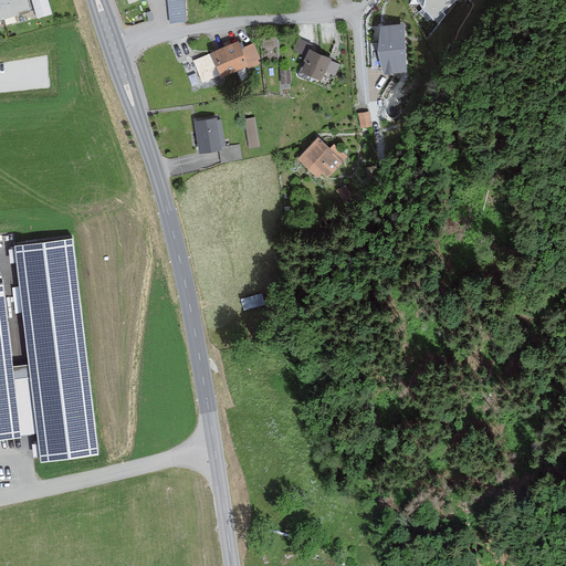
[(0,0),(0,13),(29,6),(27,0),(0,0)]
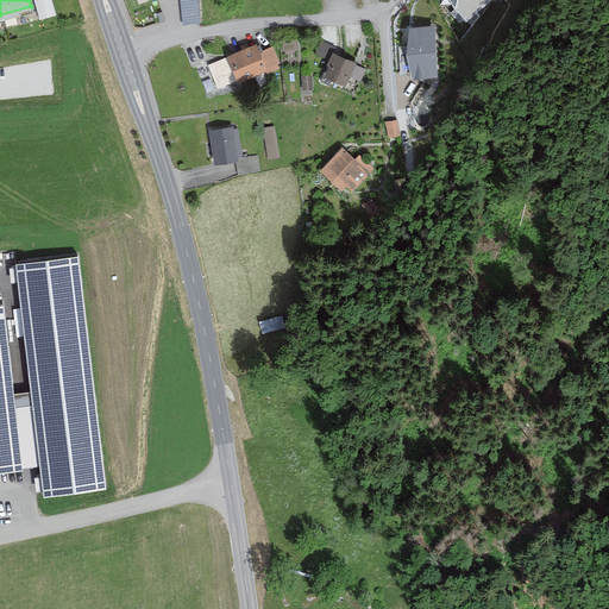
[(36,0),(42,17),(56,13),(52,0),(36,0)]
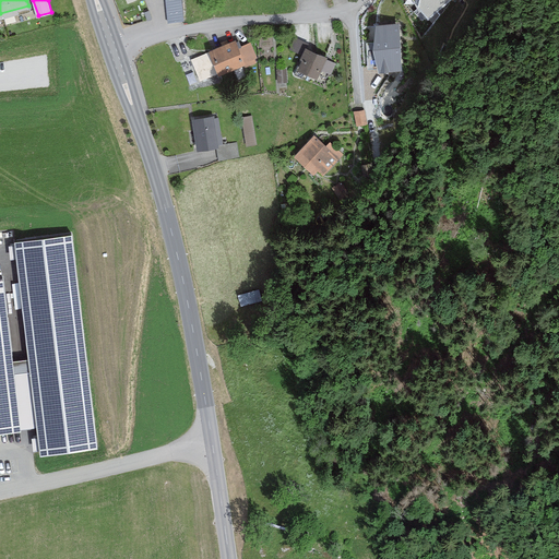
[(166,0),(167,22),(183,21),(182,0),(166,0)]
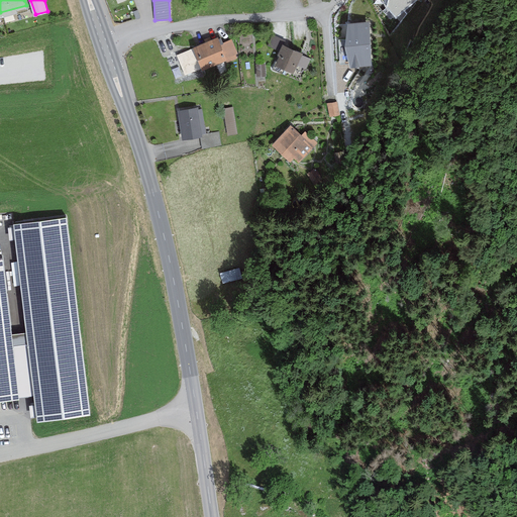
[(387,0),(387,1),(396,13),(413,0),(387,0)]
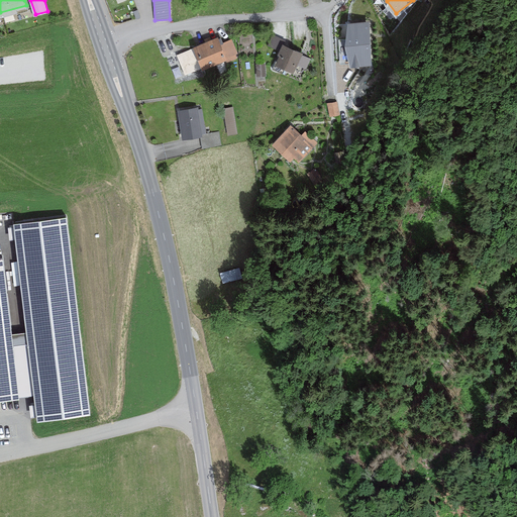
[(369,20),(349,19),(345,39),(350,61),(370,62),(369,20)]
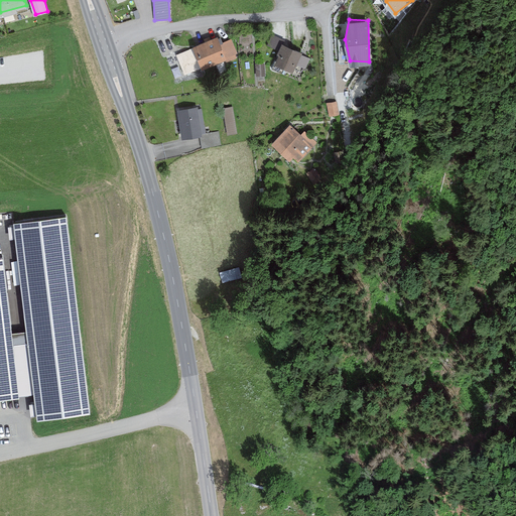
[(293,74),(301,52),(282,44),(284,40),(271,35),(266,46),(279,52),(274,66),(293,74)]
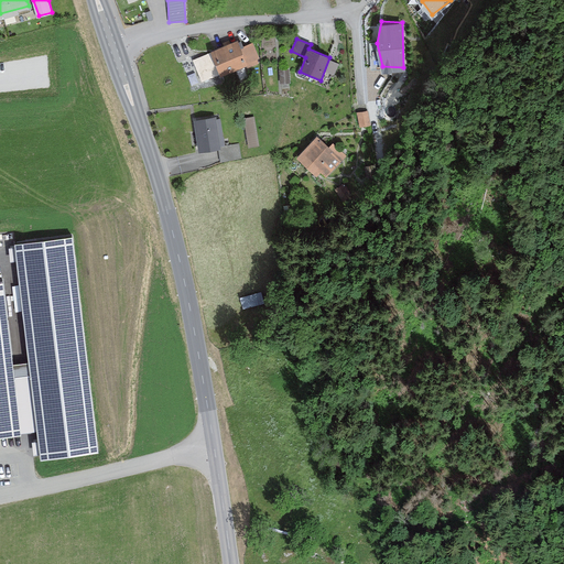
[(240,47),(238,41),(213,50),(221,75),(257,63),(250,44),(240,47)]
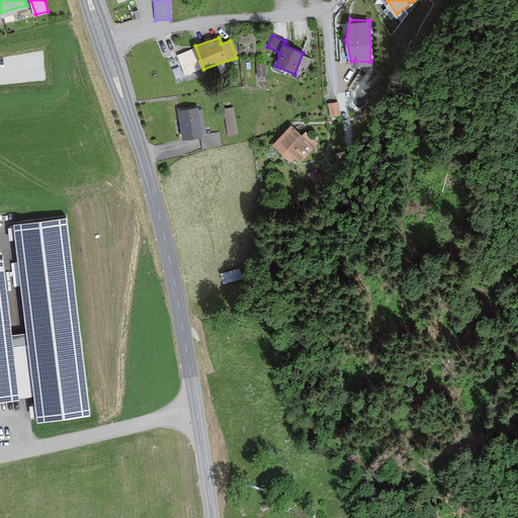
[(265,77),(264,64),(256,65),(256,77),(265,77)]
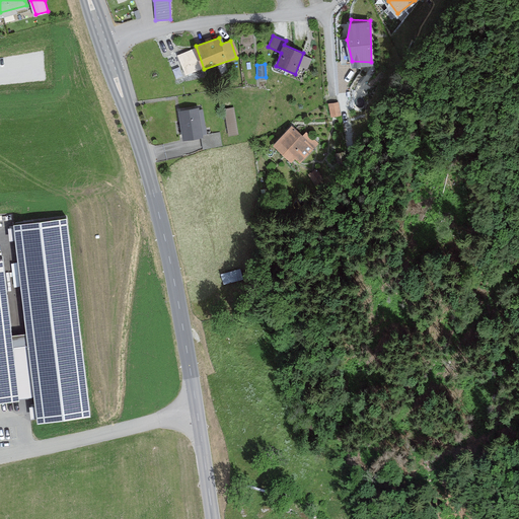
[(336,103),(327,104),(328,118),(337,117),(336,103)]
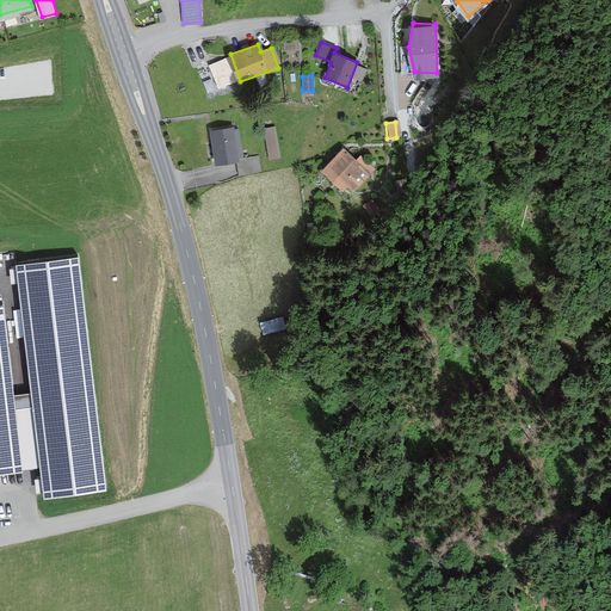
[(266,127),(269,159),(279,158),(278,125),(266,127)]
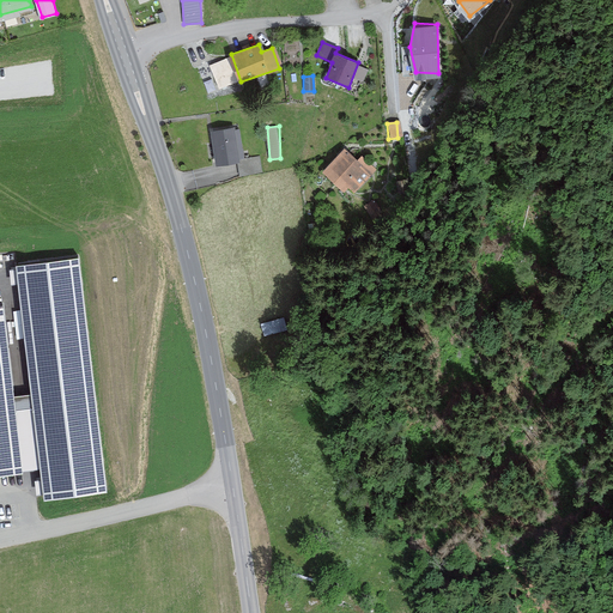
[(235,127),(212,131),(218,165),(237,162),(240,176),(260,173),(258,156),(241,159),(235,127)]
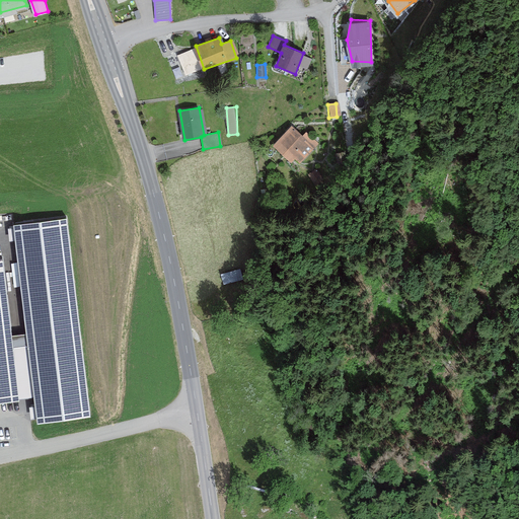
[(302,135),(290,126),(273,146),(296,166),(313,147),(311,145),(315,141),(305,132),(302,135)]
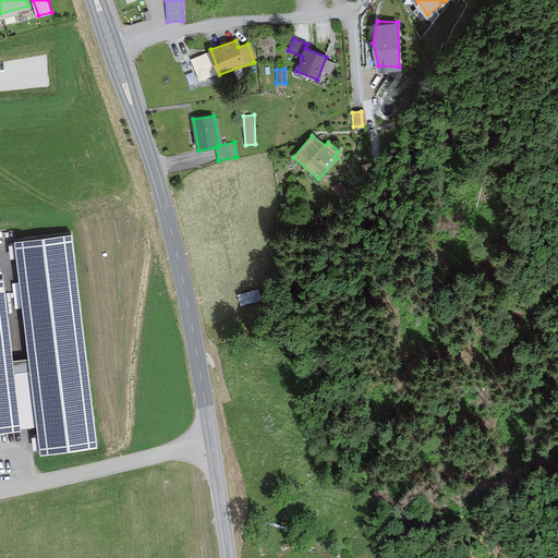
[(71,237),(13,244),(41,456),(98,449),(71,237)]
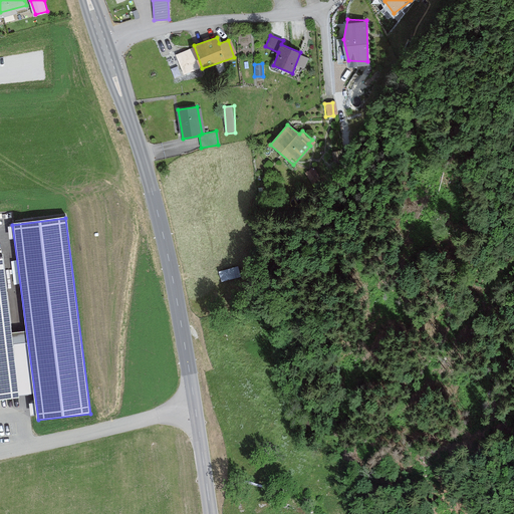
[(0,394),(19,392),(2,253),(0,252),(0,394)]
